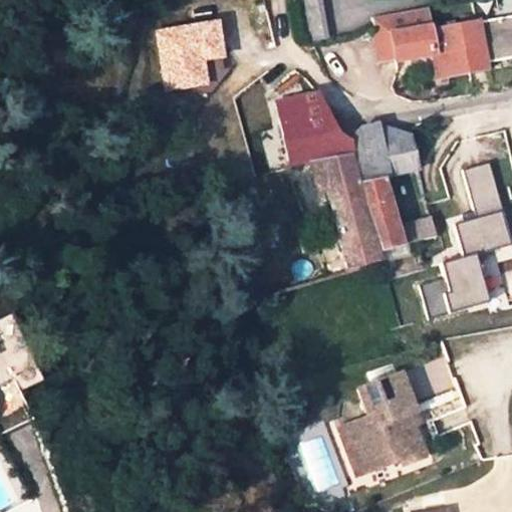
[(301,0),(308,37),(324,33),(318,0),(301,0)]
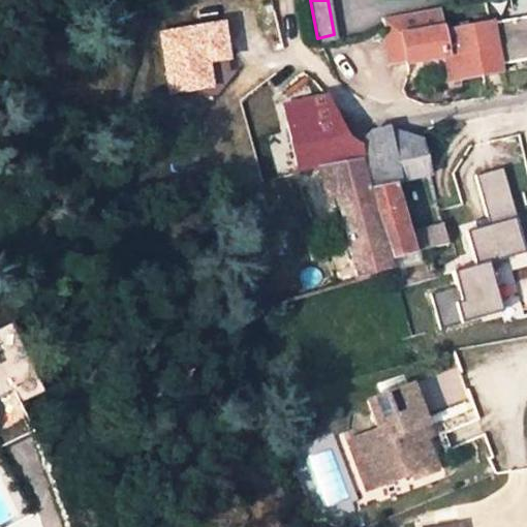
[(456,54),(460,74),(503,67),(502,62),(526,57),(526,16),(509,20),(509,19),(427,34),(423,11),(401,16),(408,62),(440,57),(456,54)]
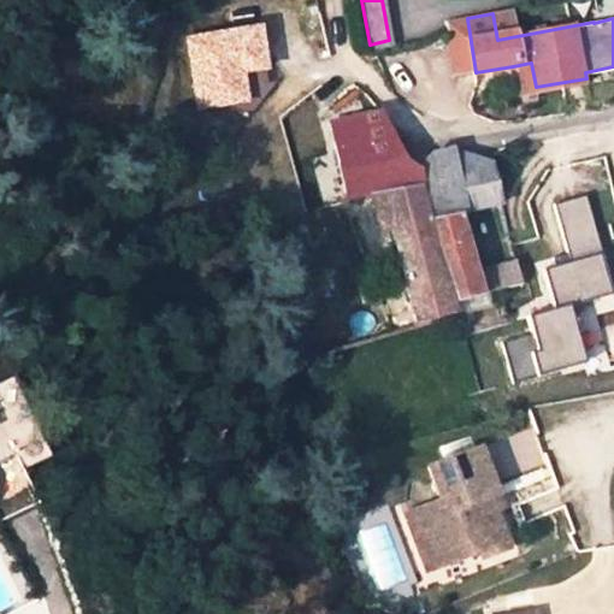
[(452,33),(459,76),(476,72),(467,18),(449,21),(452,33)]
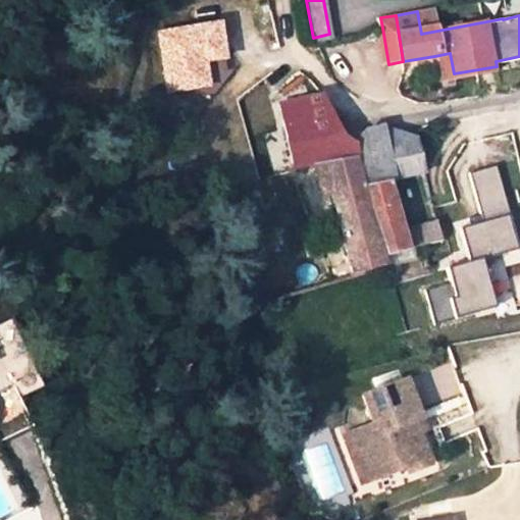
[(171,86),(208,80),(205,55),(227,51),(223,27),(164,36),(171,86)]
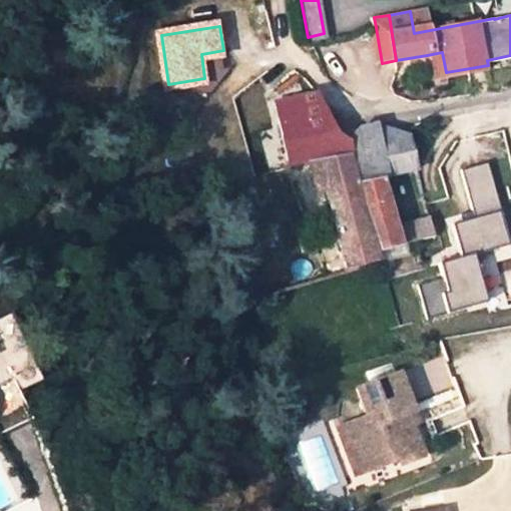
[(427,55),(431,75),(446,72),(442,52),(427,55)]
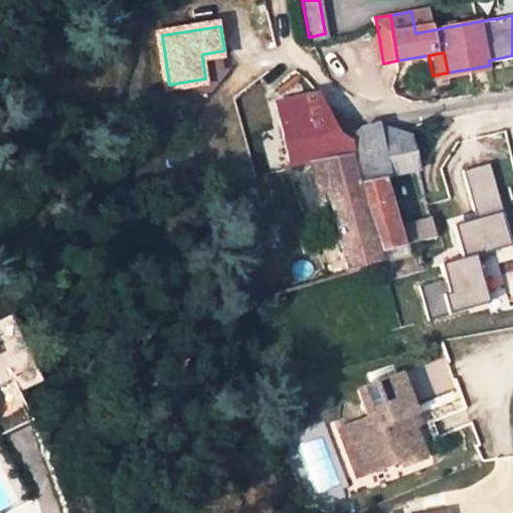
[(350,270),(382,261),(380,250),(351,141),(340,130),(337,130),(328,107),(316,93),(280,100),(292,159),(299,164),(311,162),(316,184),(326,183),(350,270)]
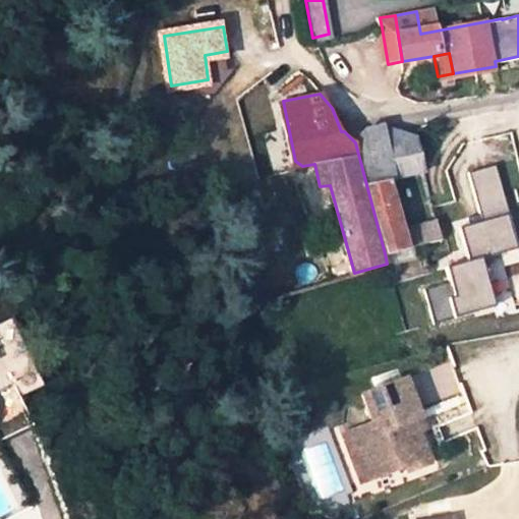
[(390,178),(394,177),(382,126),(376,127),(365,129),(355,142),(385,253),(408,246),(403,228),(390,178)]
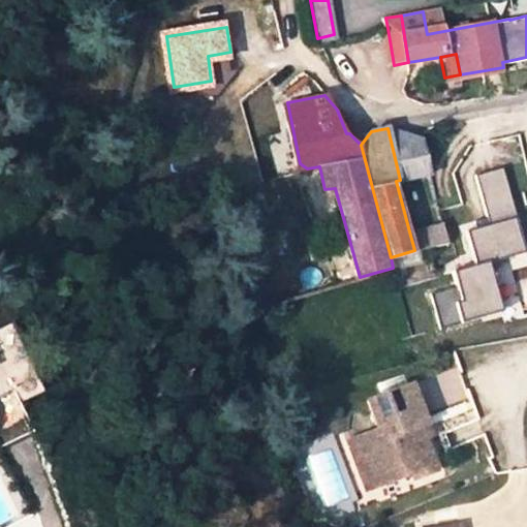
[(400,180),(431,174),(423,142),(419,140),(408,136),(388,128),(400,180)]
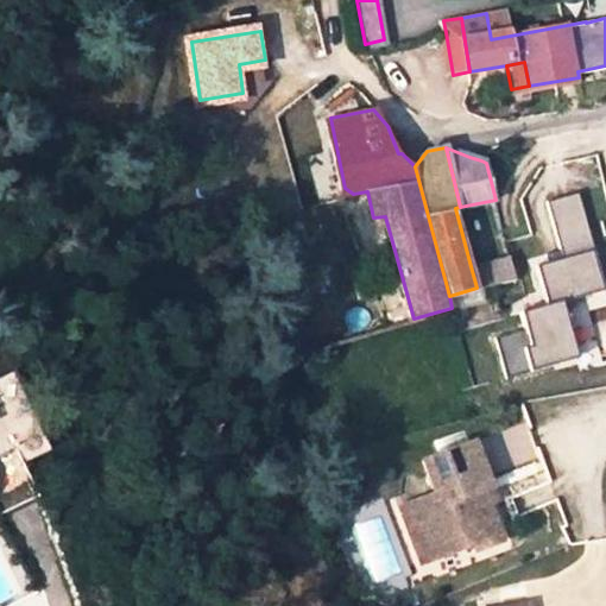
[(581,193),(549,201),(562,250),(565,258),(550,262),(538,265),(549,303),(522,310),(526,327),(497,335),(507,377),(579,358),(568,316),(579,298),(605,290),(605,285),(595,251),(597,251),(581,193)]
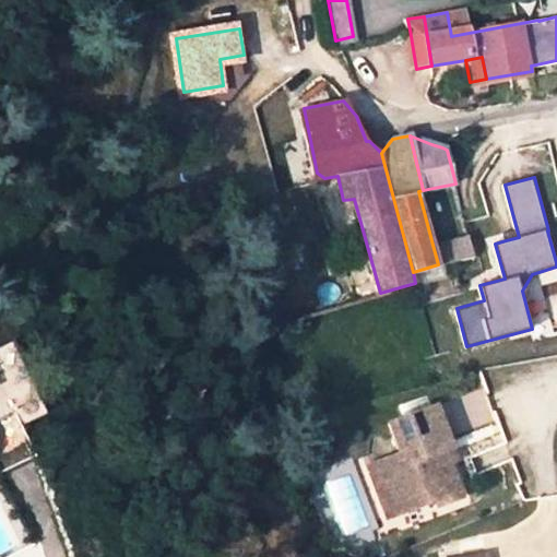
[(504,233),(506,240),(519,237),(517,229),(504,233)]
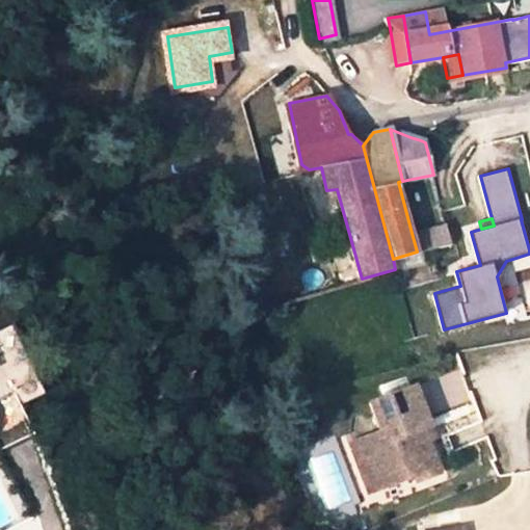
[(452,242),(447,222),(412,233),(417,252),(422,250),(431,247),(452,242)]
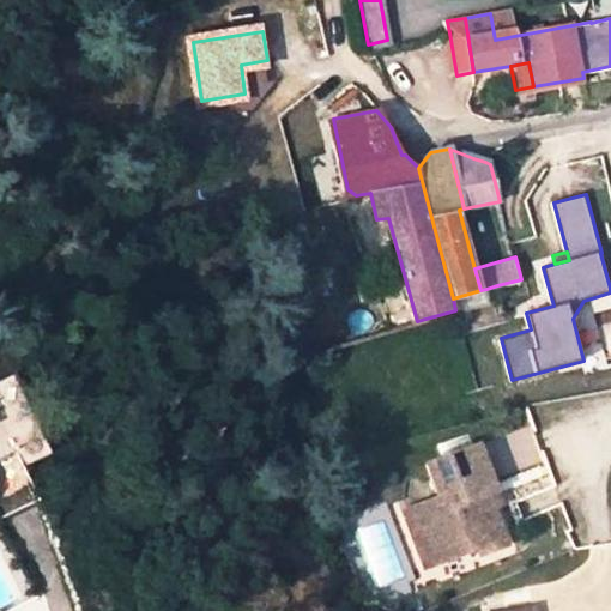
[(525,296),(521,279),(497,285),(500,298),(501,301),(525,296)]
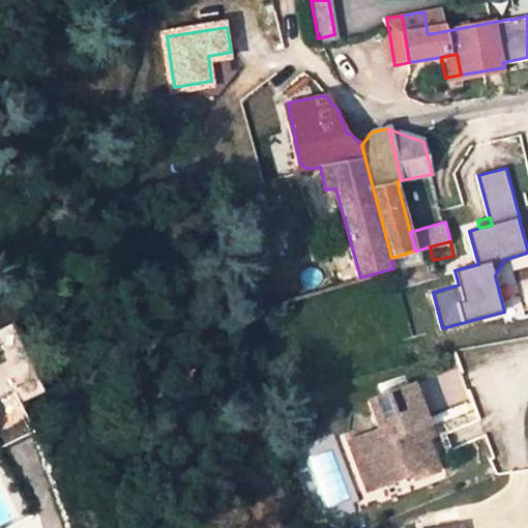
[(393,268),(422,261),(420,250),(415,251),(391,258),(393,268)]
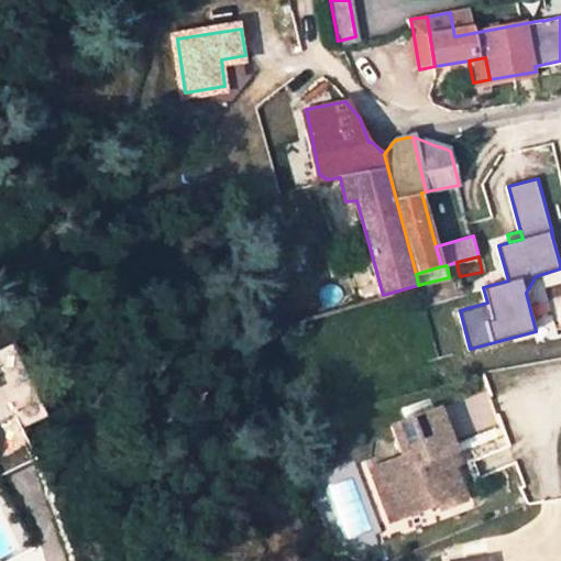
[(0,473),(34,457),(0,386),(0,473)]
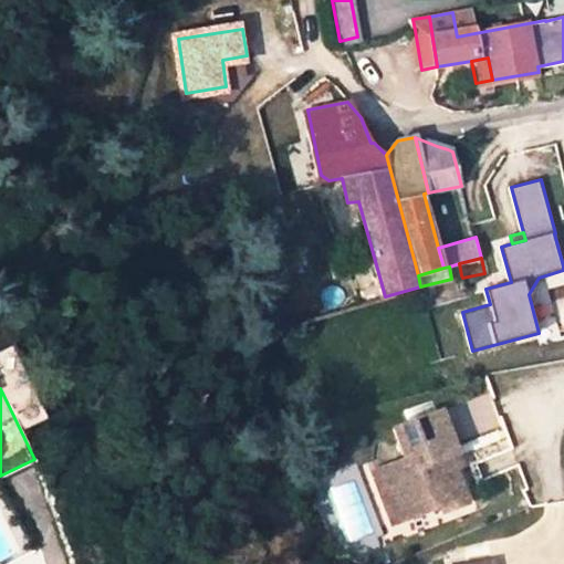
[(446,409),(397,426),(407,458),(375,469),(394,522),(441,505),(439,499),(461,491),(453,467),(449,456),(460,452),(446,409)]
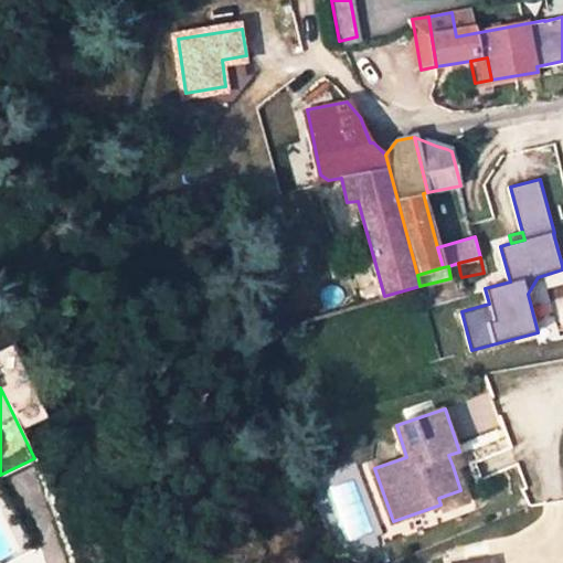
[(459,452),(448,455),(453,466),(463,463),(459,452)]
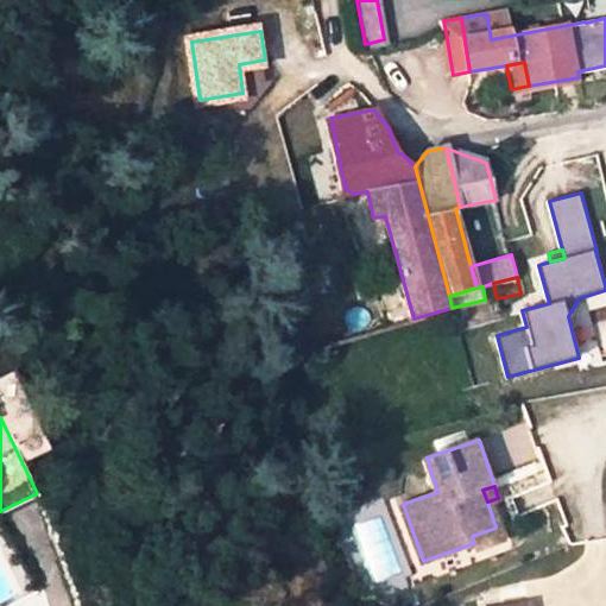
[(496,528),(472,536),(474,543),(477,549),(500,541),(496,528)]
